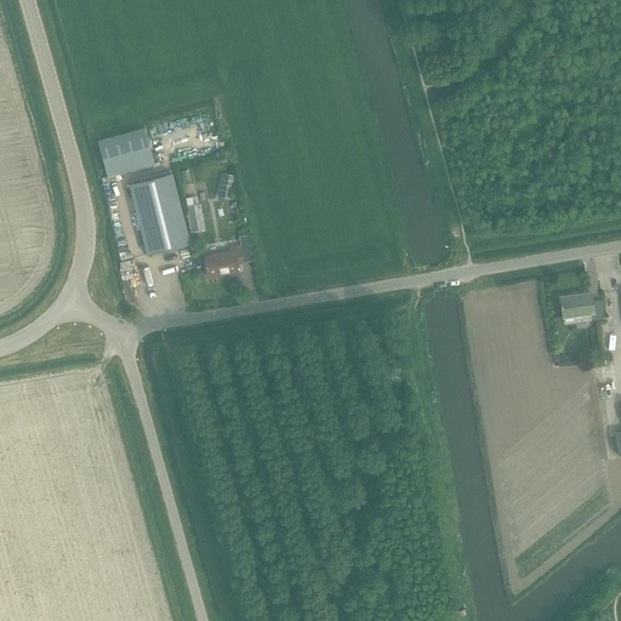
[(178,130),(180,134),(184,131),(180,114),(166,118),(170,132),(178,130)]
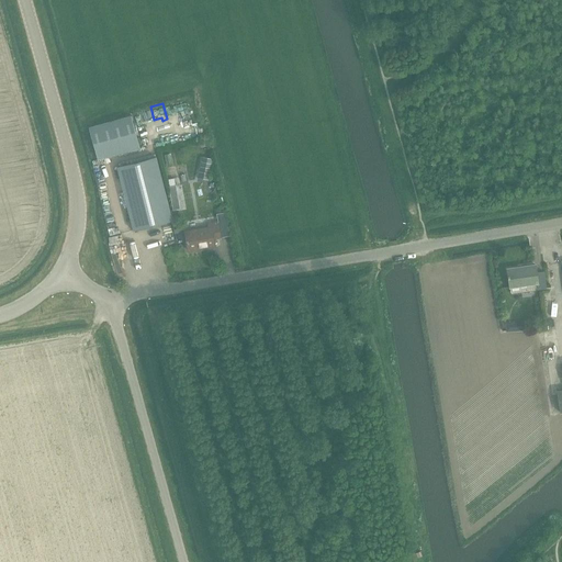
[(131,116),(89,127),(98,159),(139,148),(131,116)]
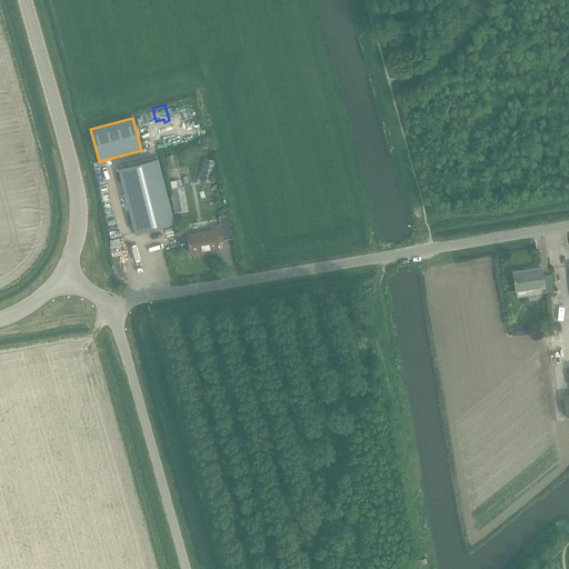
[(203,158),(202,168),(215,170),(216,162),(216,160),(215,160),(203,158)]
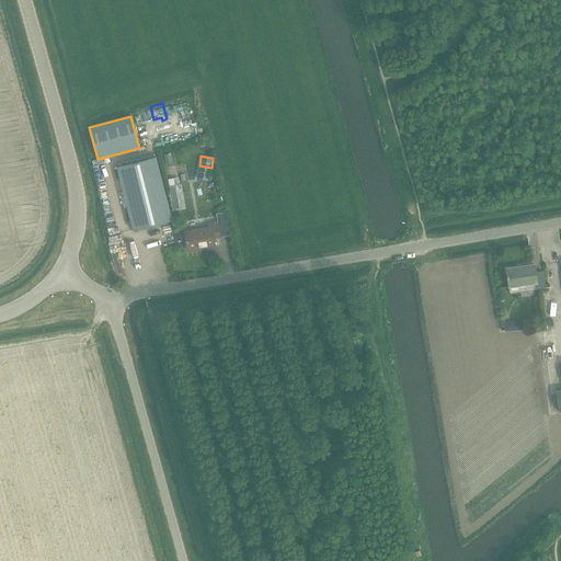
[(153,157),(117,167),(134,230),(170,220),(153,157)]
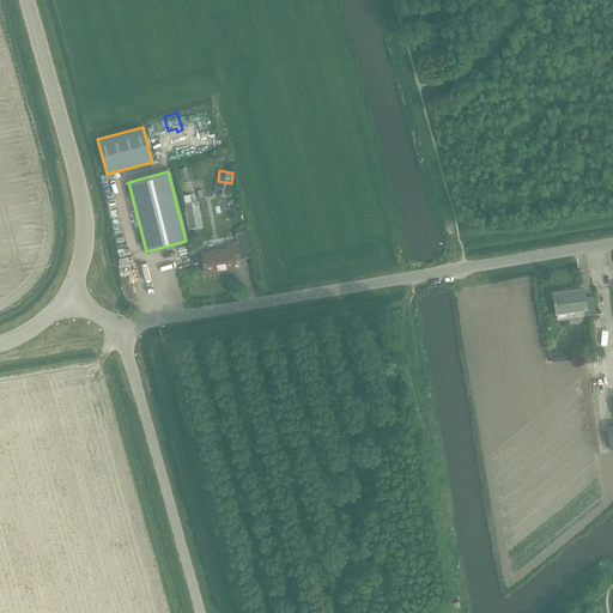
[(228,249),(202,254),(204,263),(202,263),(204,267),(205,273),(234,268),(234,261),(241,260),(238,242),(226,244),(228,249)]
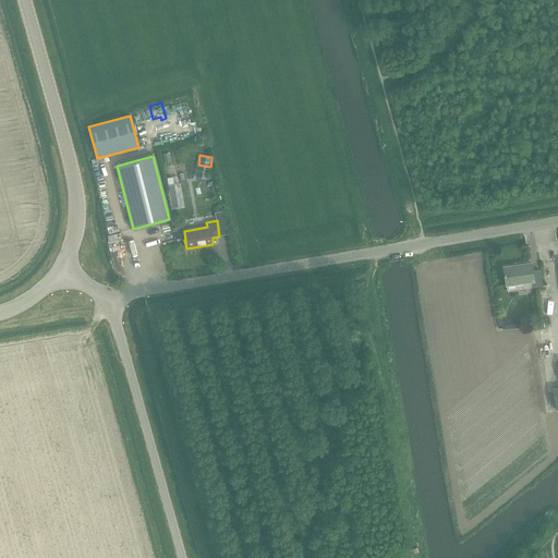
[(502,267),(504,274),(502,274),(504,276),(505,286),(533,281),(534,287),(541,286),(538,269),(532,270),(531,264),(502,267)]
